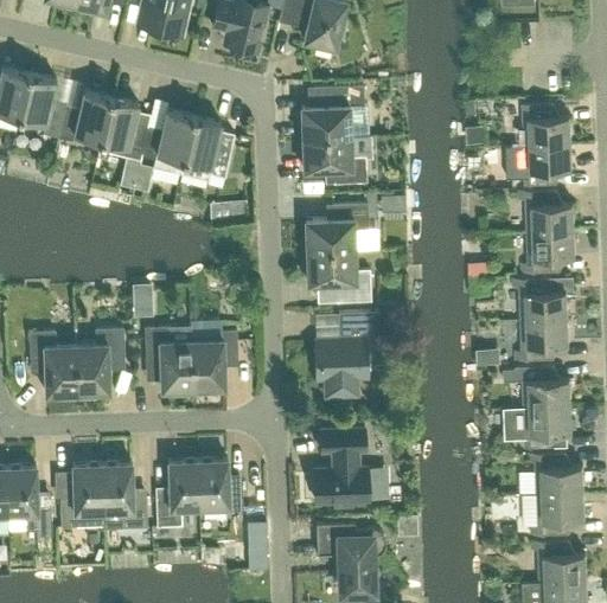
[(74,0),(72,10),(90,13),(91,8),(104,11),(107,0),(74,0)]
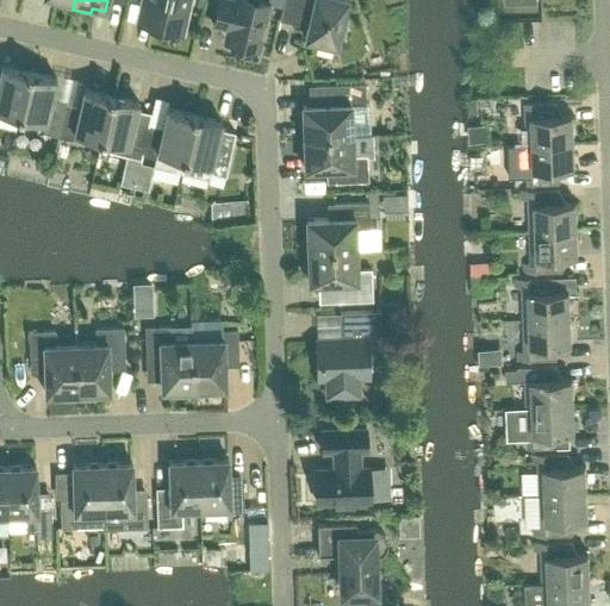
[(141,0),(136,25),(182,35),(190,0),(141,0)]
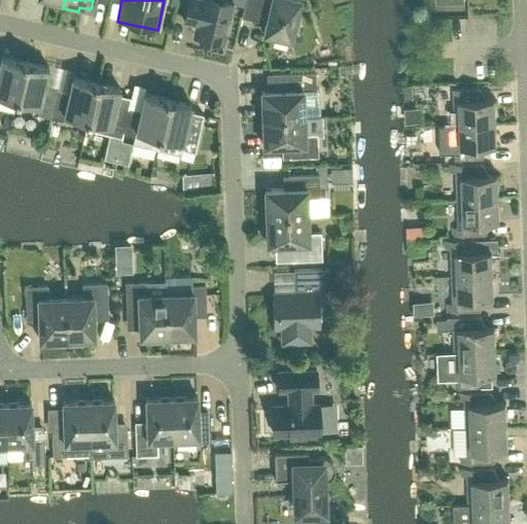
[(188,0),(183,24),(197,27),(194,38),(222,45),(232,5),(210,0),(203,0),(203,2),(192,0),(188,0)]
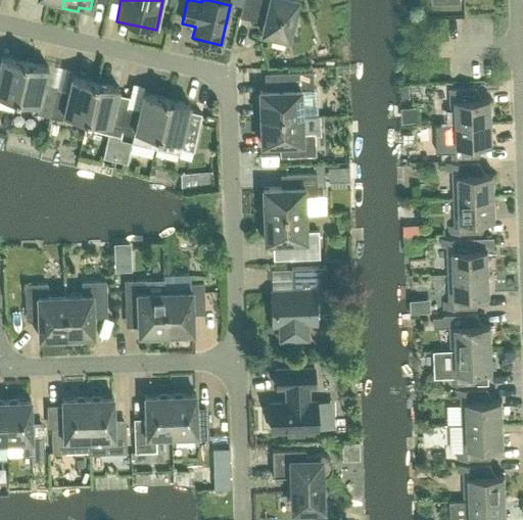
[(295,0),(243,0),(239,18),(264,24),(260,35),(288,41),(290,32),(294,33),(298,16),(294,14),(297,0),(295,0)]
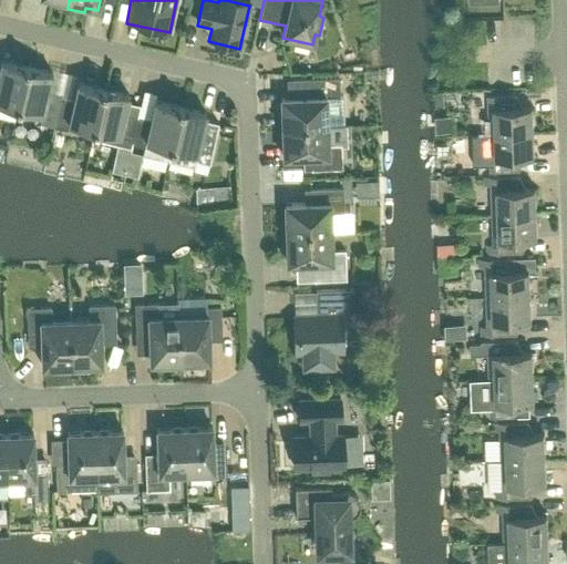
[(0,104),(17,110),(27,69),(1,63),(0,65),(0,104)]
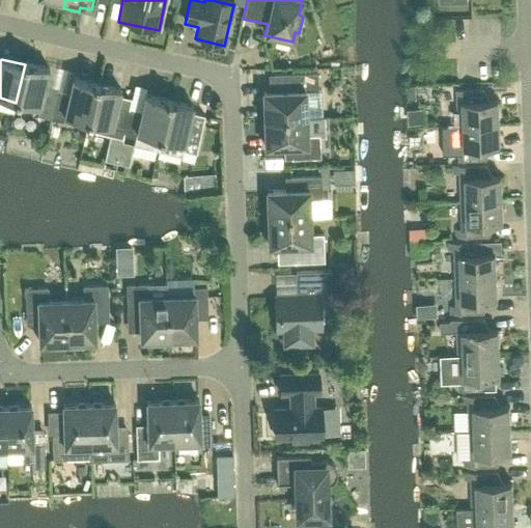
[(39,108),(37,117),(50,120),(56,93),(57,89),(45,86),(49,70),(25,64),(16,103),(39,108)]
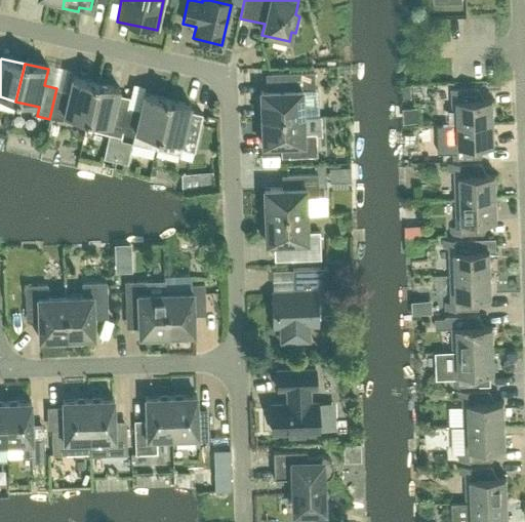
[(278,91),(259,92),(260,120),(303,118),(318,118),(318,91),(314,91),(313,74),(271,76),(271,87),(278,86),(278,91)]
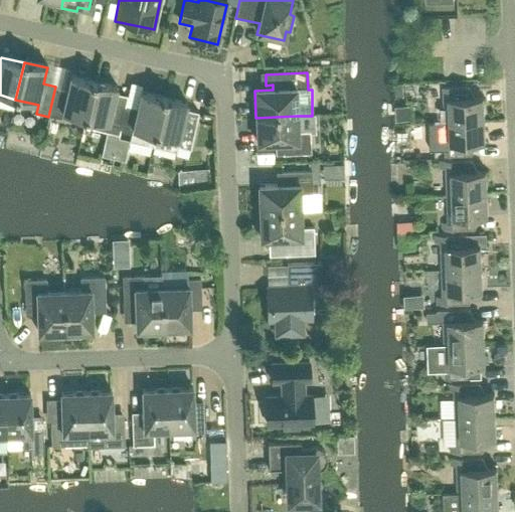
[(48,117),(60,120),(62,114),(84,120),(94,82),(70,77),(66,94),(54,91),(48,117)]
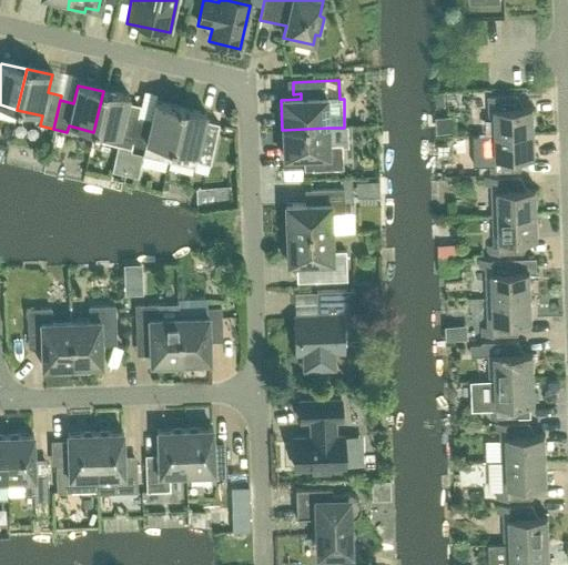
[(103,91),(93,132),(91,140),(118,147),(118,143),(131,147),(138,118),(131,117),(132,112),(128,104),(127,104),(129,97),(103,91)]
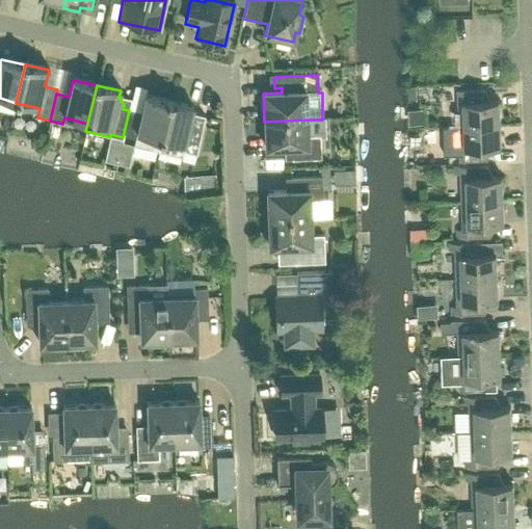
[(452,99),(458,99),(459,127),(501,126),(500,102),(485,103),(484,90),(452,91),(452,99)]
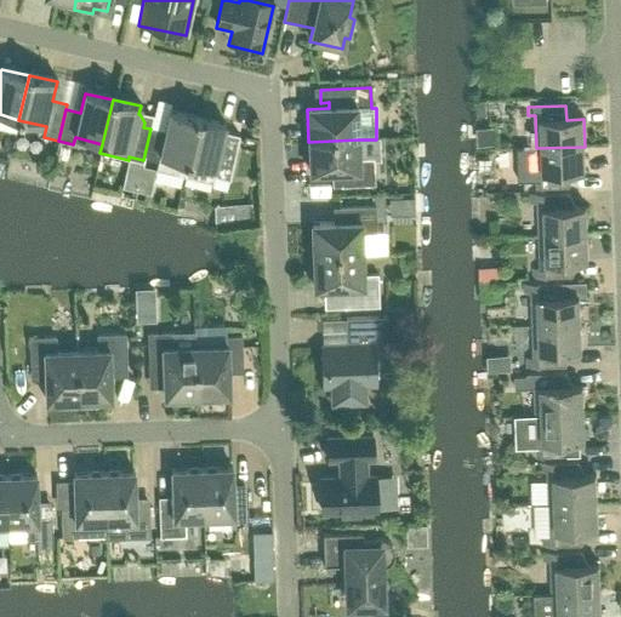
[(197,119),(169,113),(165,132),(151,129),(143,160),(157,164),(155,171),(183,178),(197,119)]
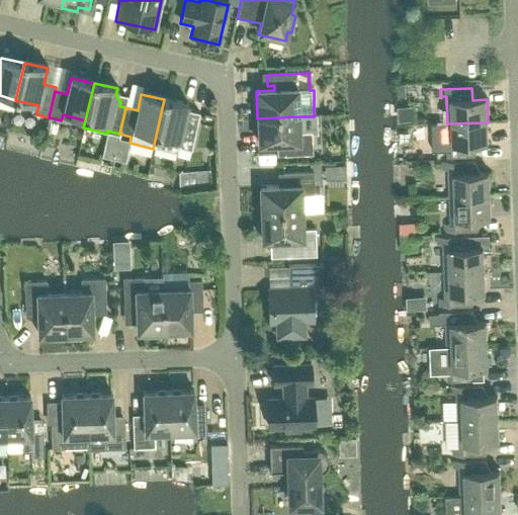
[(199,114),(186,111),(187,105),(164,99),(153,149),(176,154),(177,148),(191,151),(199,114)]
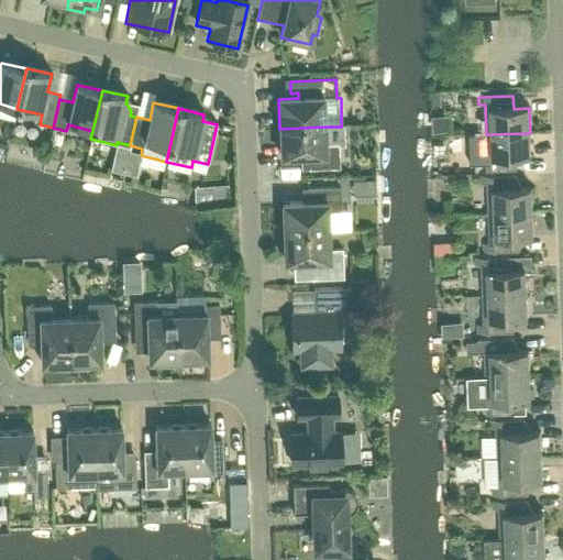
[(338,145),(324,146),(324,127),(279,129),(280,158),(306,157),(306,171),(339,169),(338,145)]
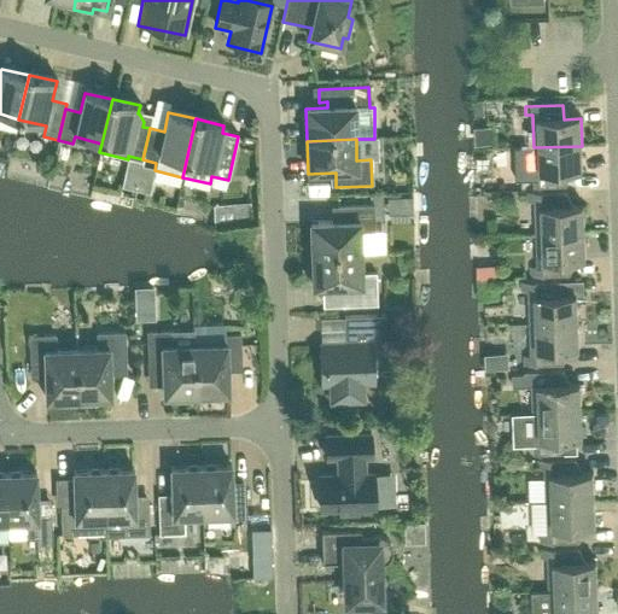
[(565,174),(583,173),(582,146),(534,147),(535,180),(528,180),(528,189),(566,187),(565,174)]
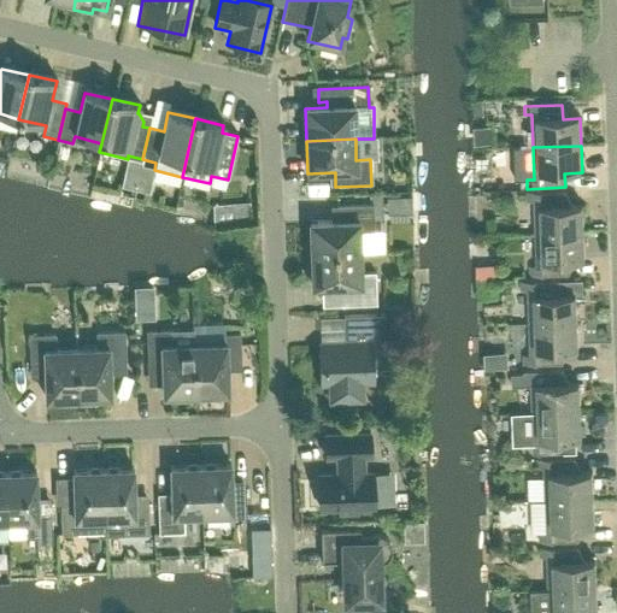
[(528,204),(535,204),(536,236),(583,234),(583,207),(565,208),(565,194),(528,195),(528,204)]
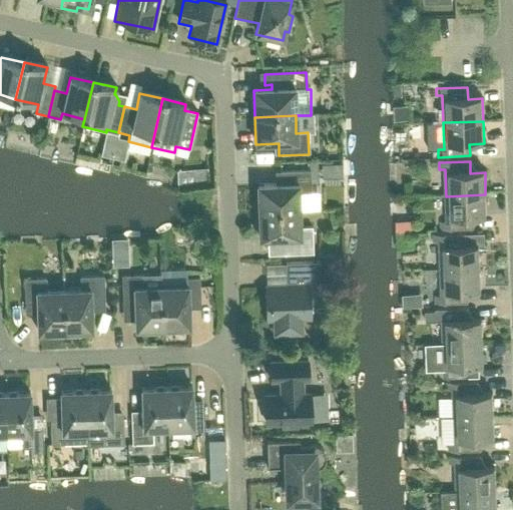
[(194,187),(207,186),(206,171),(194,172),(194,187)]
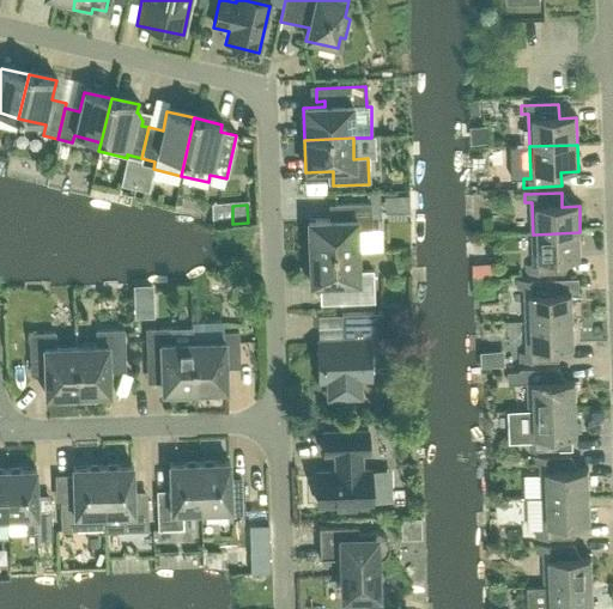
[(334,221),(308,223),(308,254),(357,253),(357,232),(371,231),(370,206),(334,207),(334,221)]
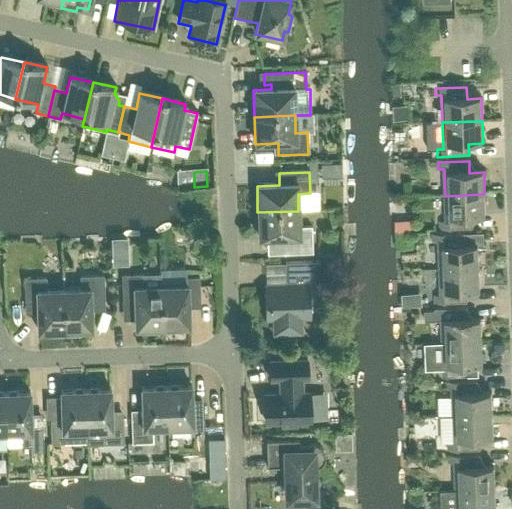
[(471,217),(485,217),(484,194),(445,196),(446,223),(440,223),(440,230),(471,229),(471,217)]
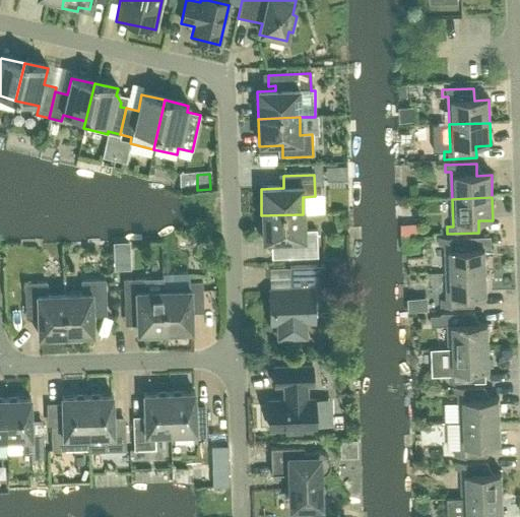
[(261,215),(262,243),(285,242),(286,259),(317,258),(316,232),(304,232),(303,214),(261,215)]
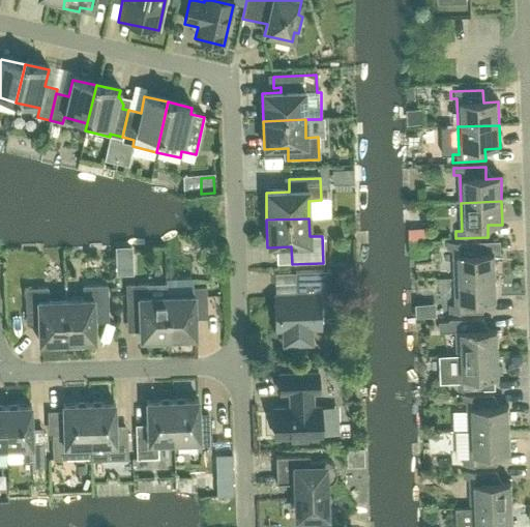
[(417,239),(435,238),(435,226),(417,227),(417,239)]
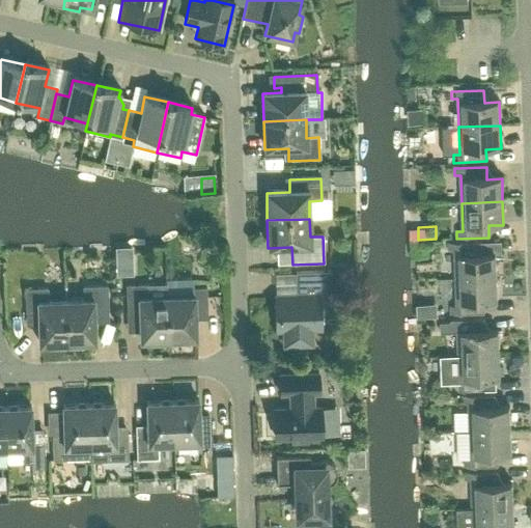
[(496,255),(481,256),(480,244),(448,245),(449,252),(454,252),(455,280),(497,279),(496,255)]
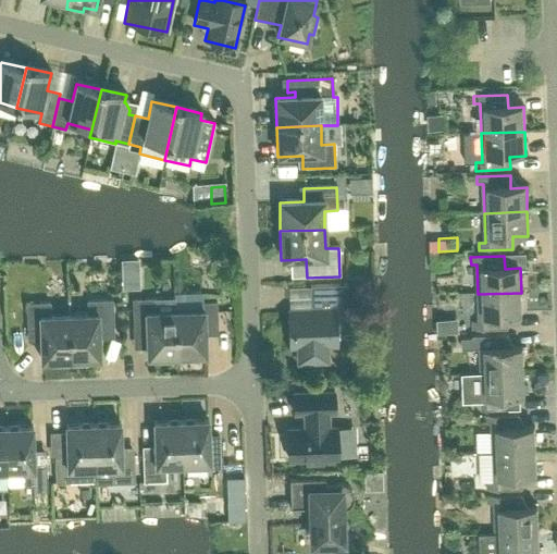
[(136,280),(122,281),(122,290),(137,288),(136,280)]
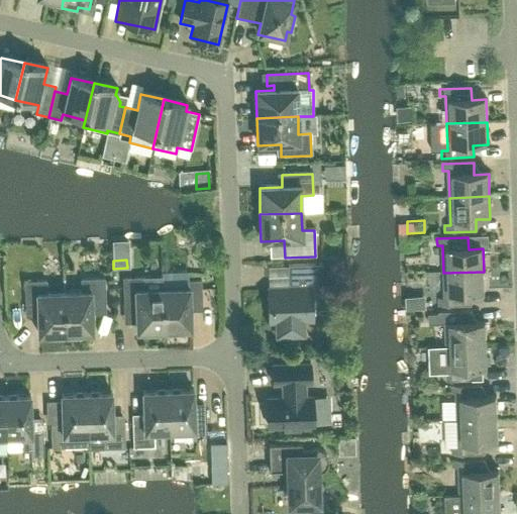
[(322,266),(287,267),(288,290),(267,291),(268,321),(277,321),(278,336),(303,335),(302,320),(313,320),(312,302),(324,301),(322,266)]
